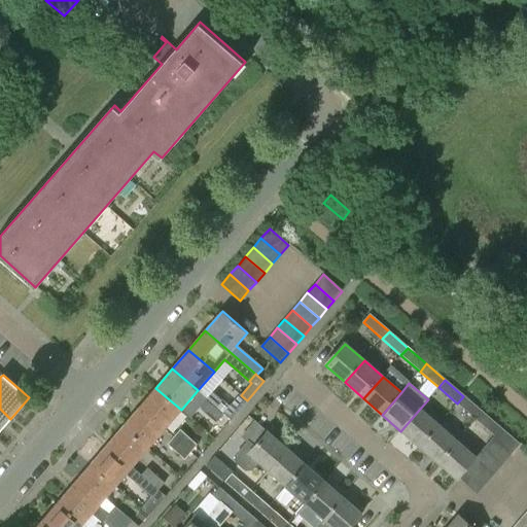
[(181,410),(155,388),(139,407),(165,428),(181,410)]
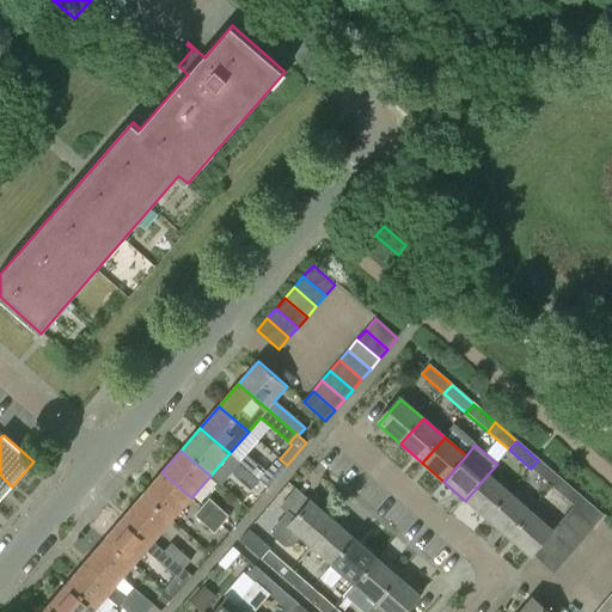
[(279,458),(267,472),(248,454),(240,463),(259,481),(269,488),(288,465),(279,458)]
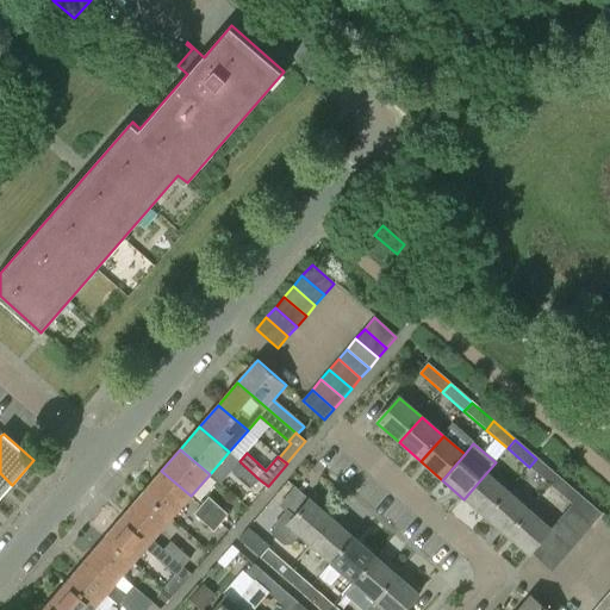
[(536,459),(529,467),(551,486),(558,477),(536,459)]
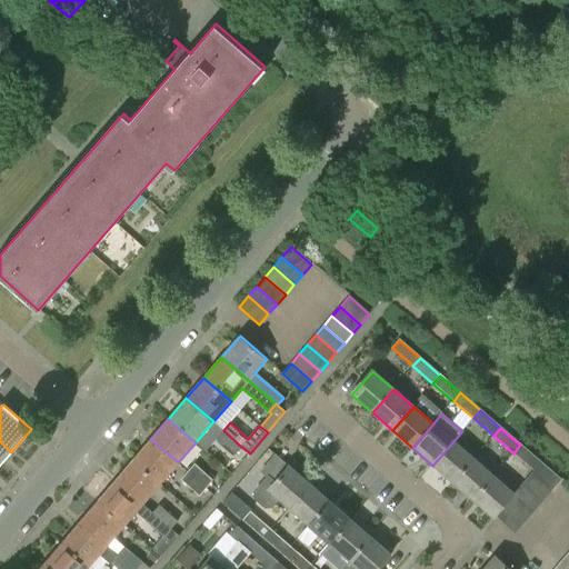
[(233,456),(241,447),(223,430),(216,440),(233,456)]
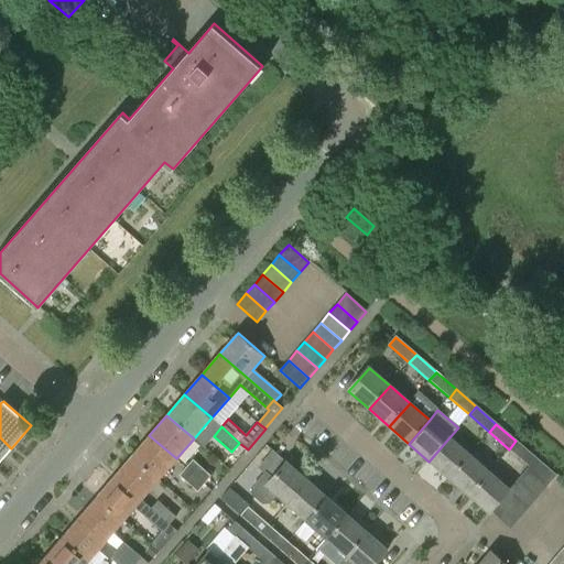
[(176,458),(149,435),(131,456),(159,479),(176,458)]
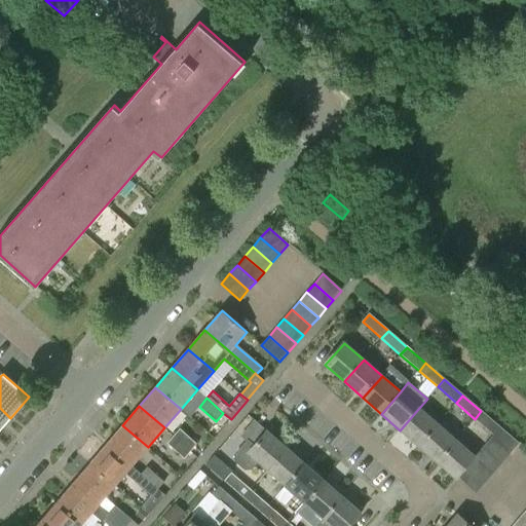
[(0,429),(10,418),(0,408),(0,429)]
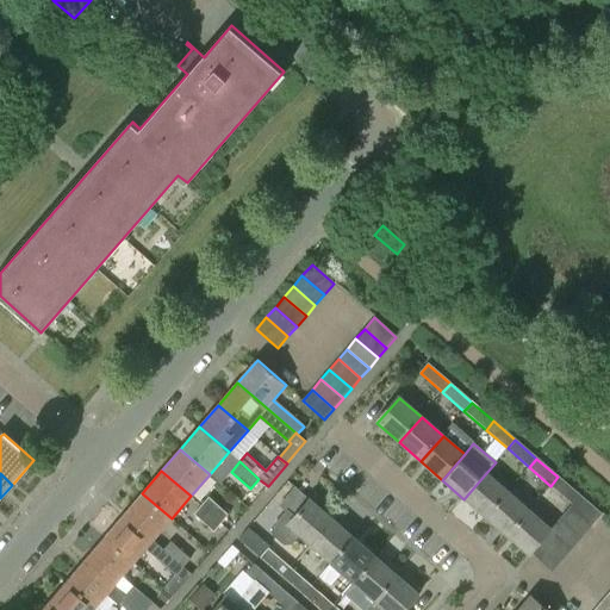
[(486,516),(508,492),(486,473),(465,498),(486,516)]
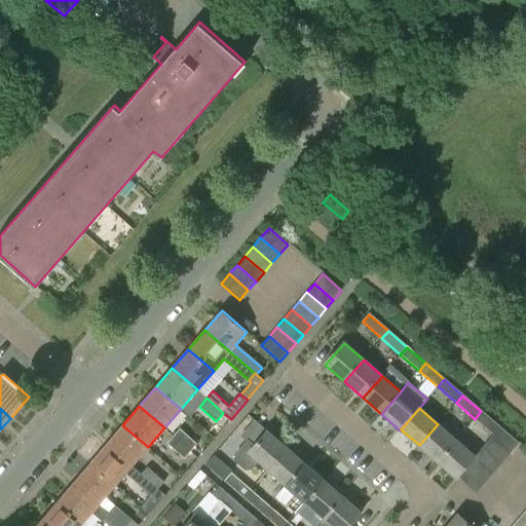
[(475,419),(493,436),(500,427),(481,411),(475,419)]
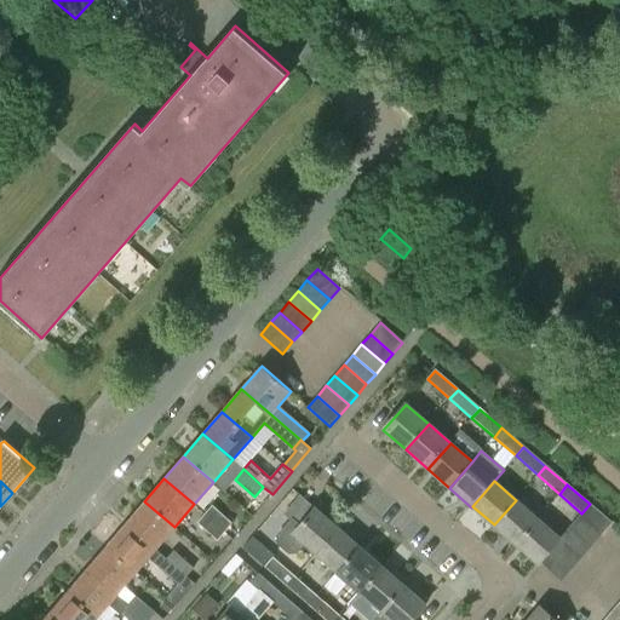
[(517,499),(516,500),(494,524),(516,544),(539,518),(517,499)]
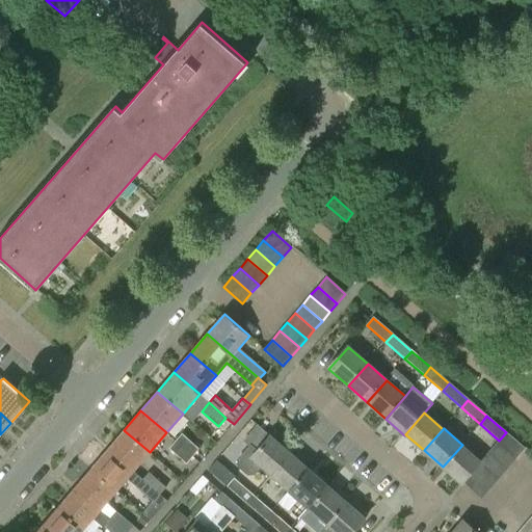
[(150,452),(124,430),(107,450),(133,472),(150,452)]
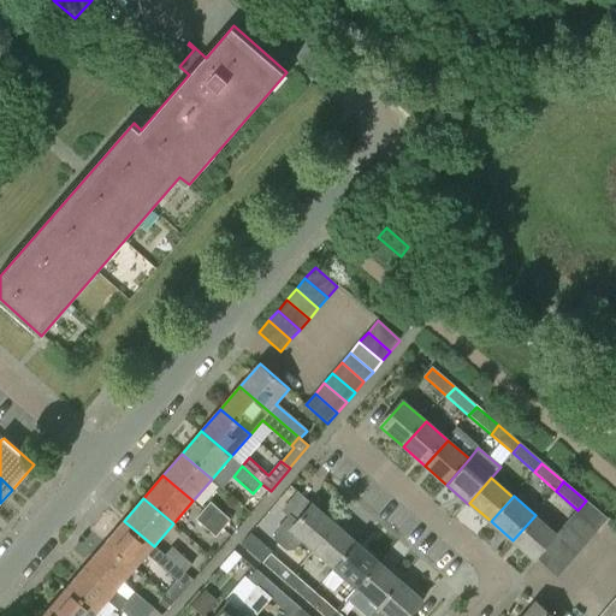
[(586,501),(578,510),(575,513),(597,532),(608,520),(586,501)]
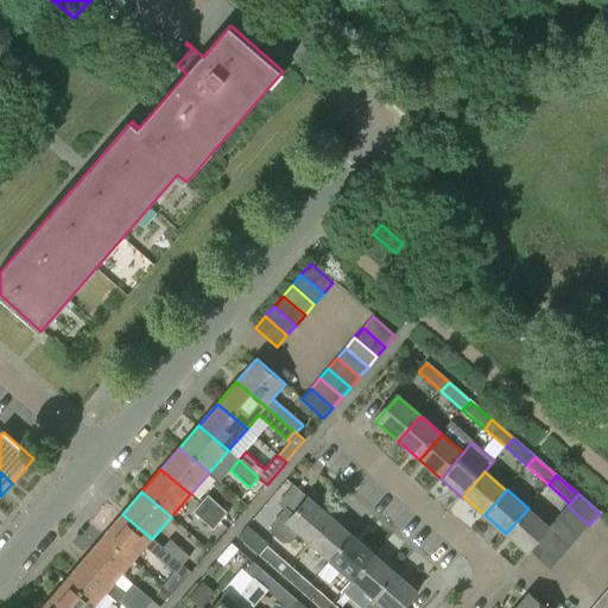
[(208,496),(201,505),(221,521),(227,514),(208,496)]
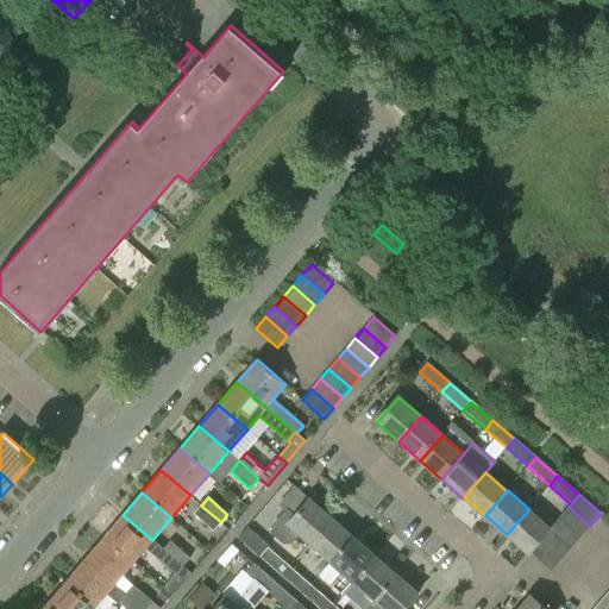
[(295,516),(288,510),(275,525),(275,532),(286,540),(293,539),(297,533),(309,544),(331,519),(331,518),(333,514),(333,510),(327,504),(322,504),(319,508),(309,500),(295,516)]
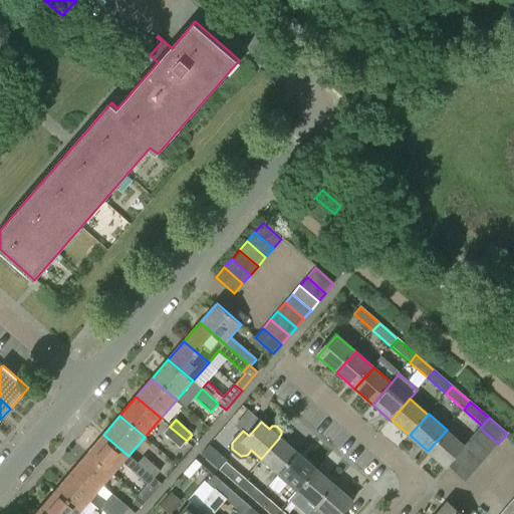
[(180,448),(187,441),(170,427),(164,434),(180,448)]
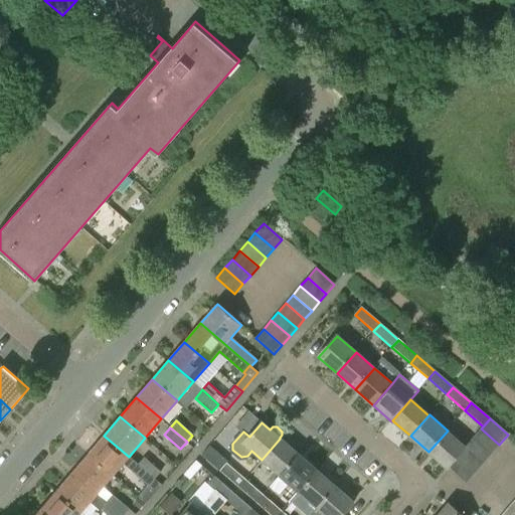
[(499,445),(481,428),(473,439),(491,455),(499,445)]
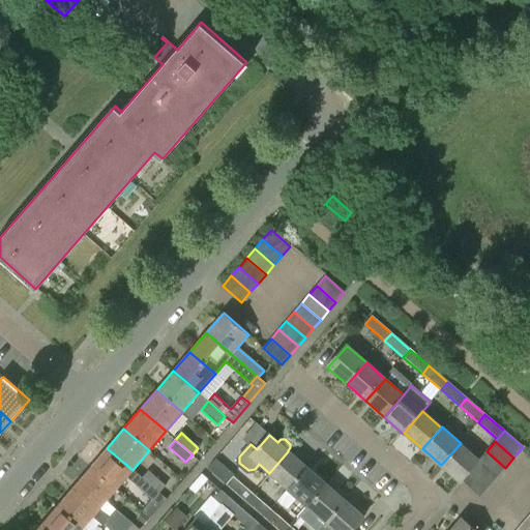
[(469,471),(478,462),(479,460),(461,443),(441,465),(461,481),(469,471)]
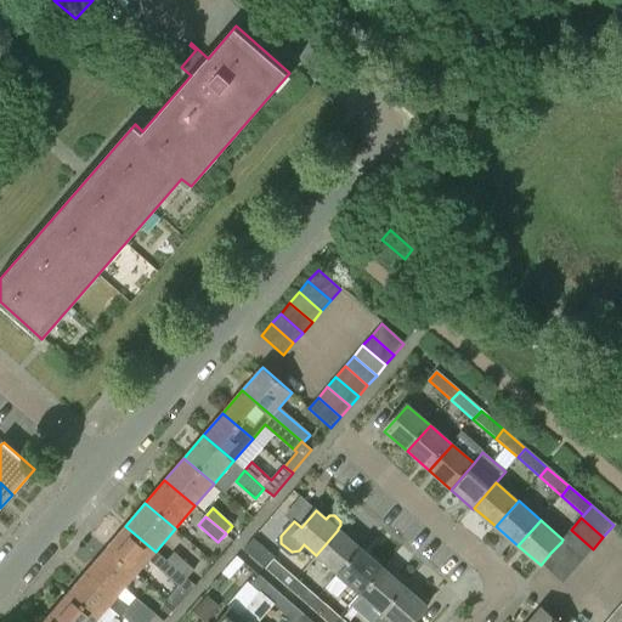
[(125,526),(106,549),(136,575),(148,561),(159,570),(167,563),(156,553),(156,552),(125,526)]
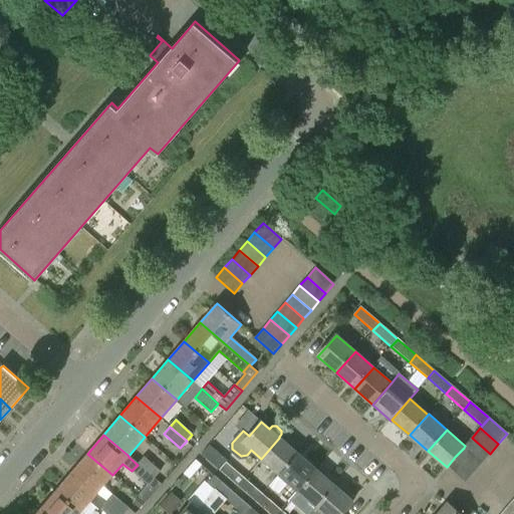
[(279,438),(261,459),(279,475),(298,454),(279,438)]
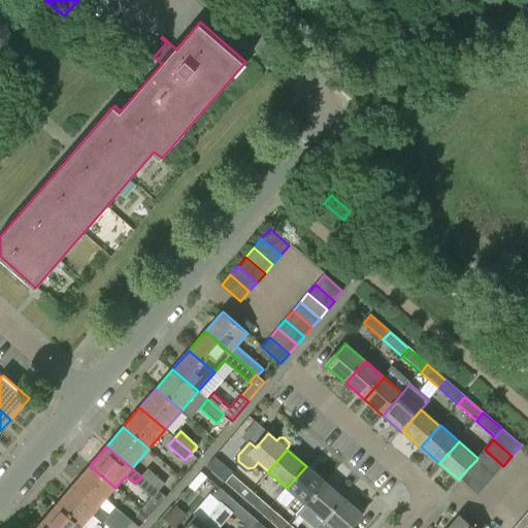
[(503,466),(485,450),(477,458),(476,460),(495,475),(503,466)]
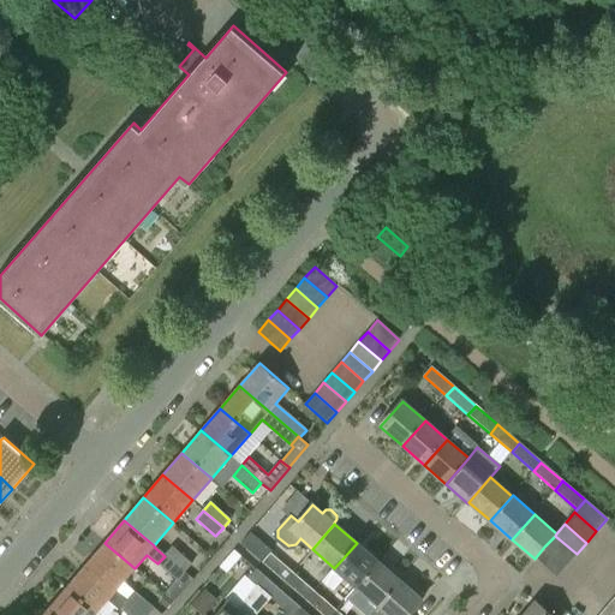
[(544,547),(566,566),(577,554),(555,536),(544,547)]
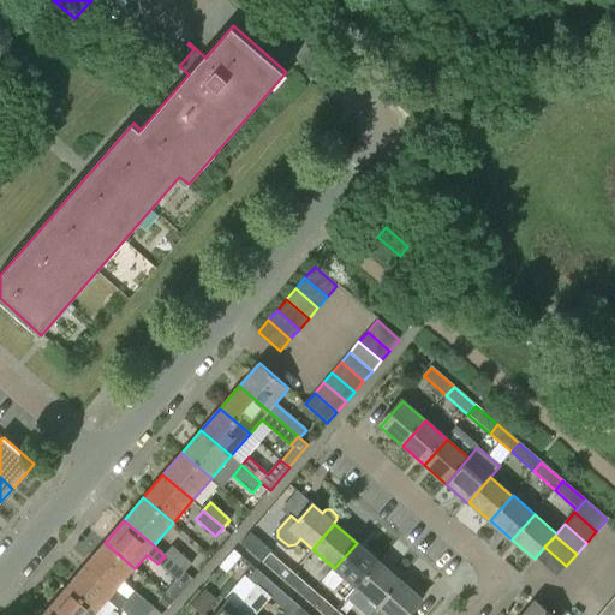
[(85,566),(115,591),(135,568),(105,543),(85,566)]
